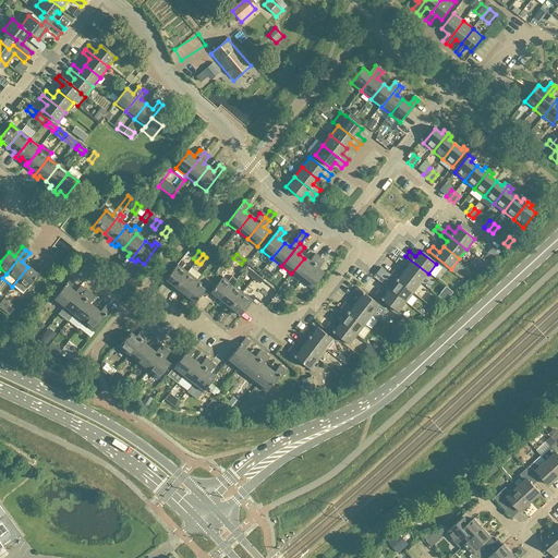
[(291,274),(301,281),(319,258),(314,255),(310,262),(304,258),(291,274)]
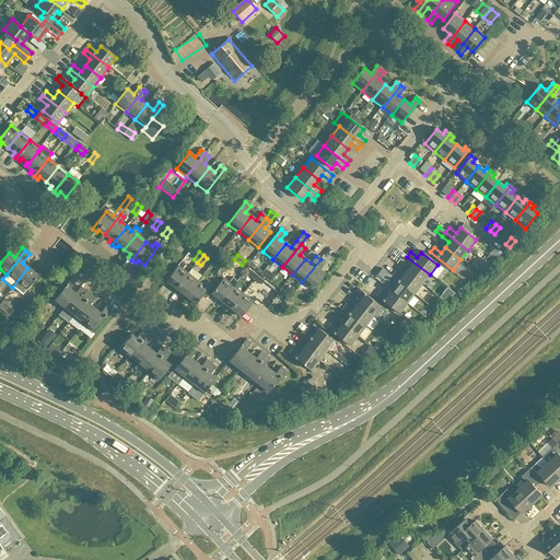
[(421,286),(430,275),(407,257),(403,261),(409,267),(406,272),(421,286)]
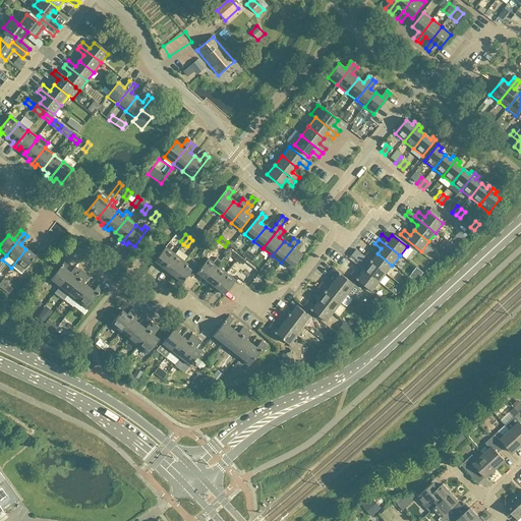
[(298,241),(281,263),(290,270),(302,255),(297,251),(302,245),(298,241)]
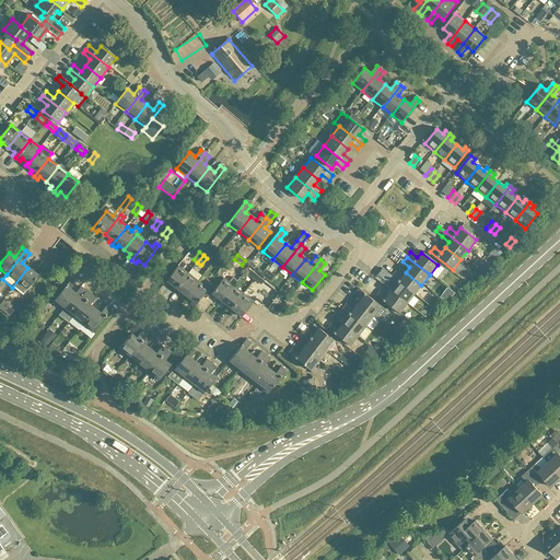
[(182,261),(178,267),(165,281),(172,287),(170,290),(173,292),(187,275),(182,270),(186,265),(182,261)]
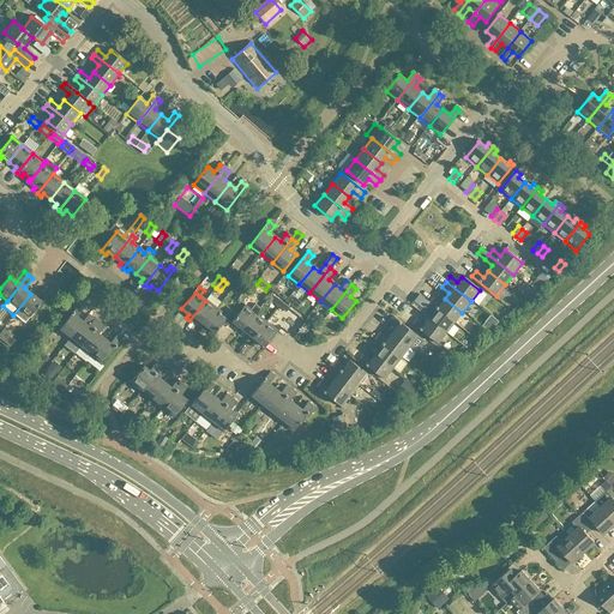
[(50,292),(46,288),(37,299),(30,294),(13,315),(25,324),(50,292)]
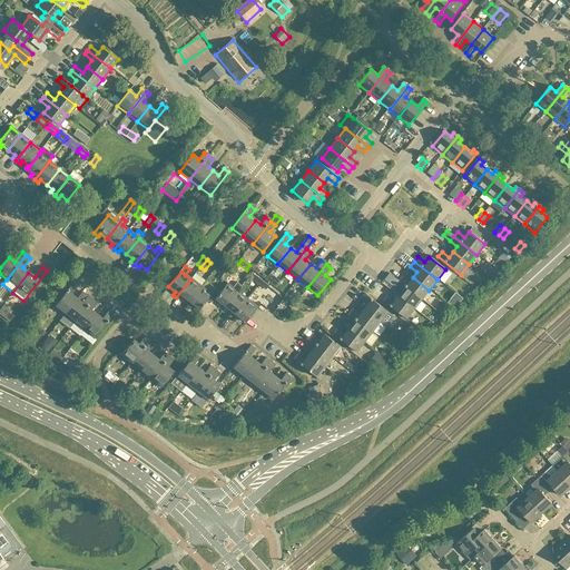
[(229,275),(226,272),(220,278),(225,282),(229,275)]
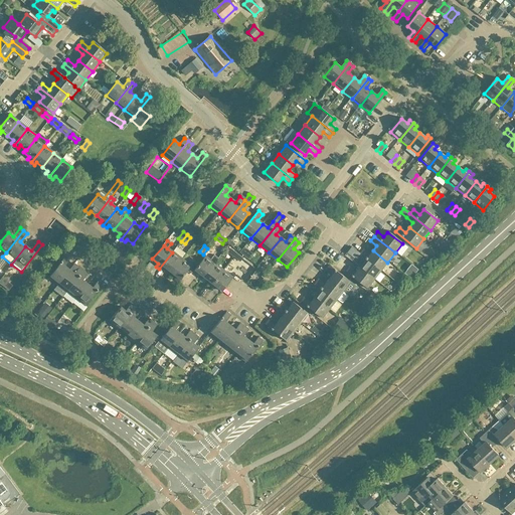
[(227,253),(233,259),(236,254),(230,249),(227,253)]
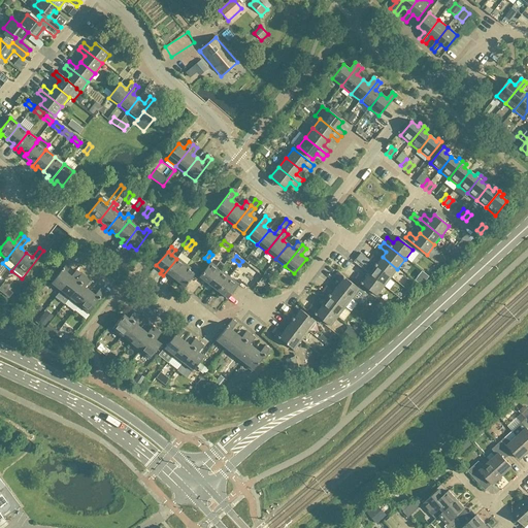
[(391,277),(397,269),(383,257),(378,262),(371,257),(368,261),(391,277)]
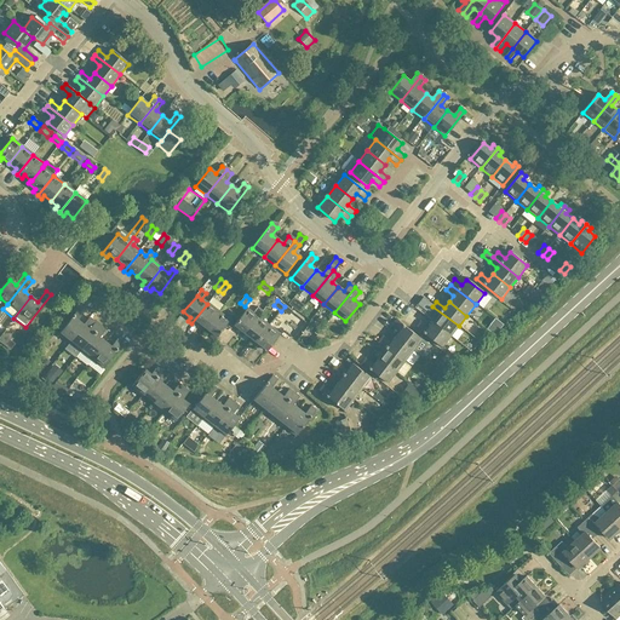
[(205,328),(218,313),(207,304),(191,323),(195,327),(199,323),(205,328)]
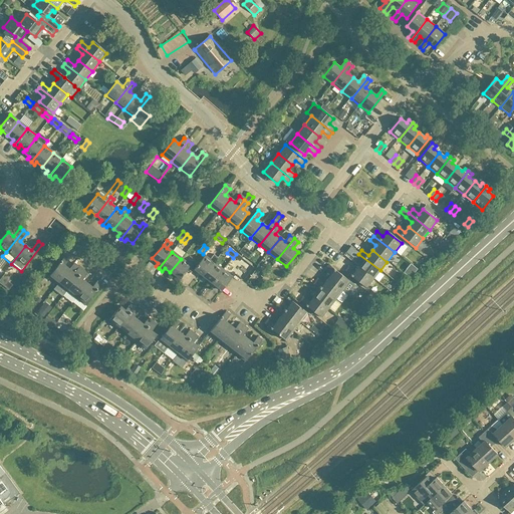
[(242,259),(236,254),(233,258),(239,262),(242,259)]
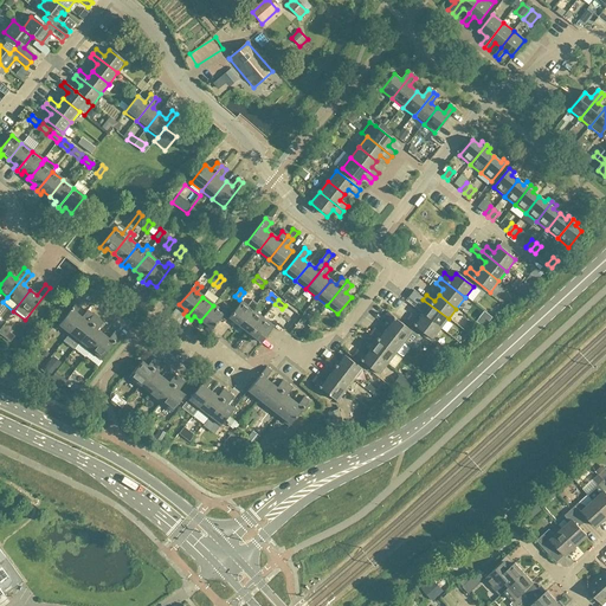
[(440,329),(449,318),(423,300),(419,304),(427,310),(423,316),(440,329)]
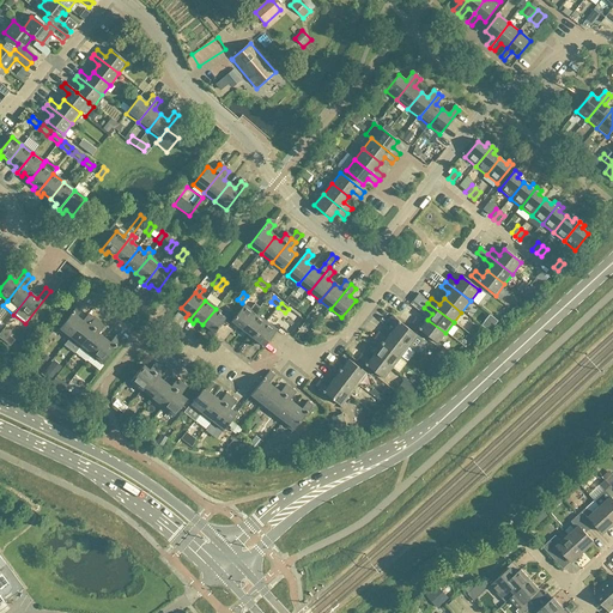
[(243,305),(228,326),(232,329),(235,326),(242,331),(255,314),(259,309),(254,304),(249,310),(243,305)]
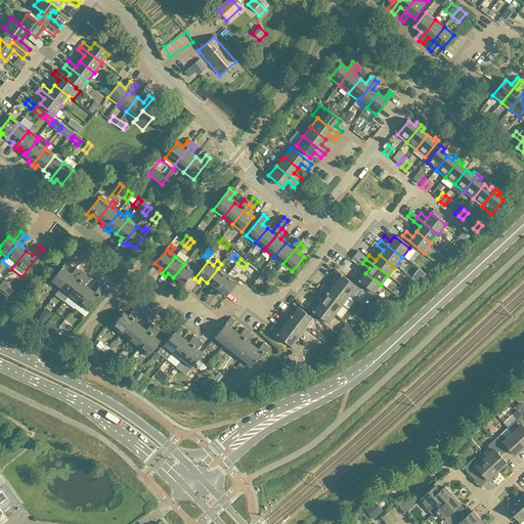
[(49,282),(58,291),(71,275),(66,271),(71,265),(67,261),(49,282)]
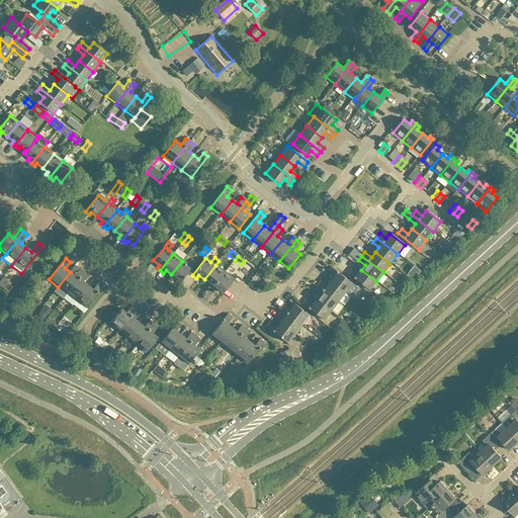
[(192,268),(182,261),(171,274),(177,279),(175,282),(178,285),(192,268)]
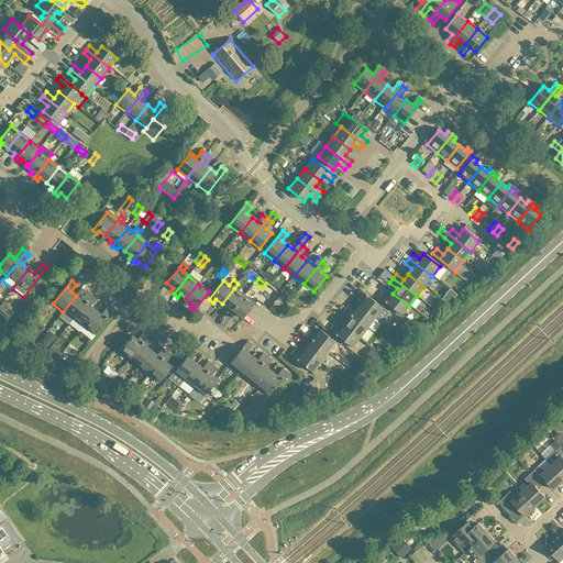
[(230,315),(244,296),(234,288),(222,304),(229,309),(227,311),(230,315)]
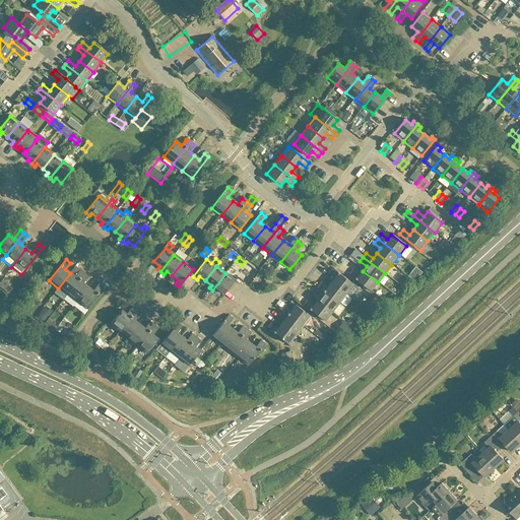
[(330,282),(345,295),(350,299),(358,289),(331,268),(328,273),(334,278),(330,282)]
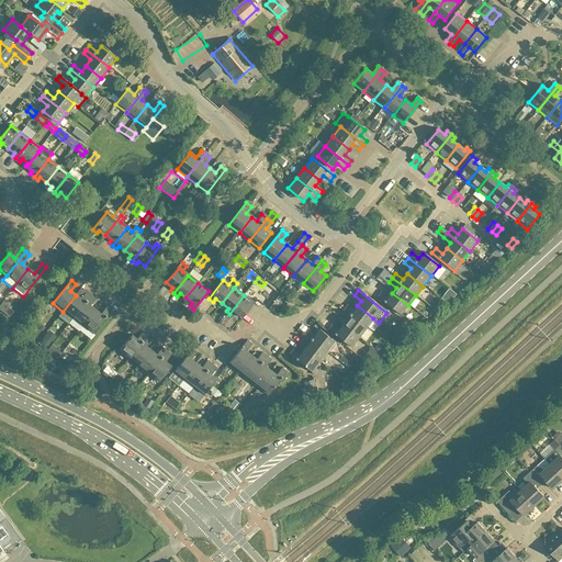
[(63,312),(58,317),(68,325),(72,319),(91,296),(87,292),(81,300),(76,295),(63,312)]
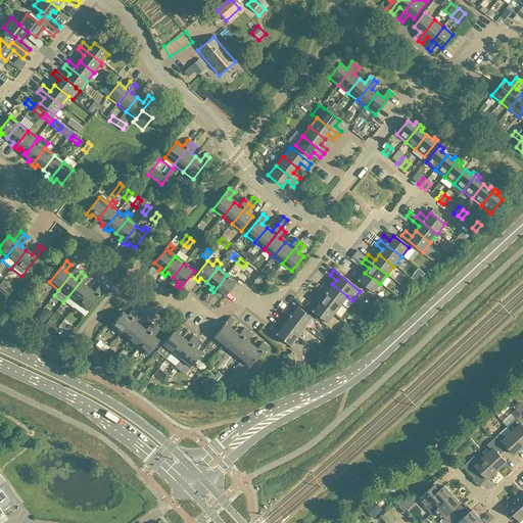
[(372,293),(380,284),(365,273),(361,278),(354,273),(350,277),(372,293)]
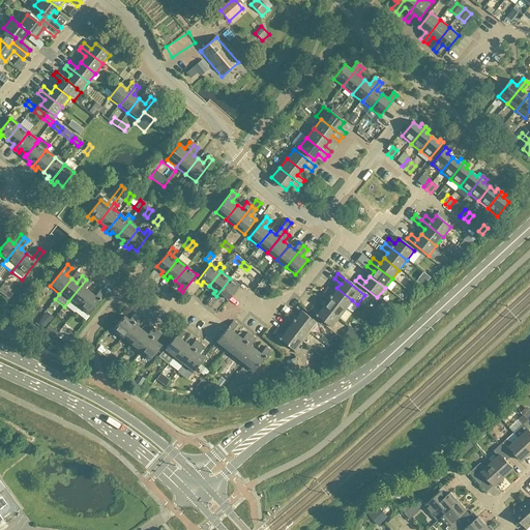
[(228,300),(239,286),(230,278),(216,296),(219,299),(223,296),(228,300)]
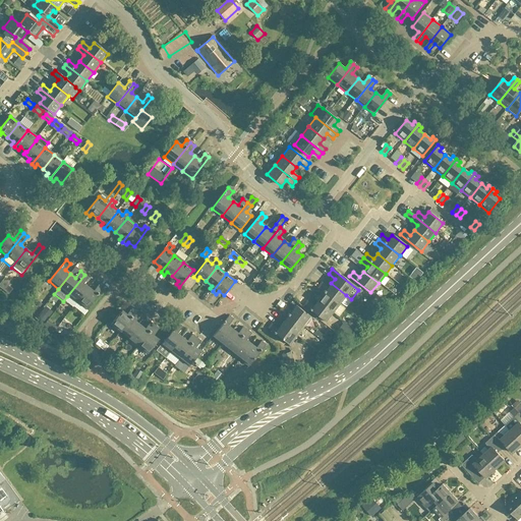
[(67,296),(76,303),(89,288),(83,284),(89,278),(84,275),(67,296)]
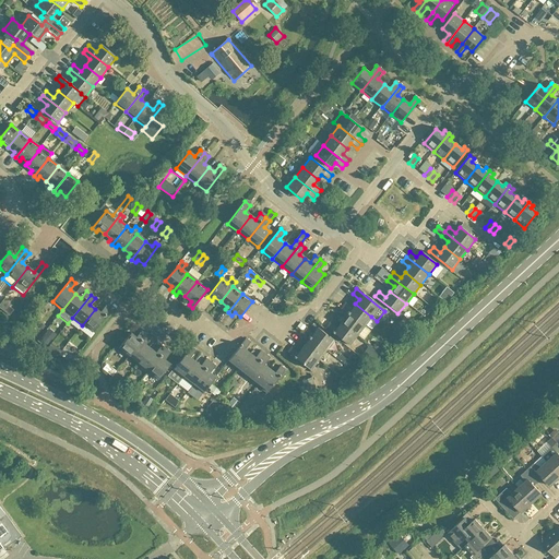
[(364,326),(371,317),(355,304),(352,309),(345,304),(341,309),(364,326)]
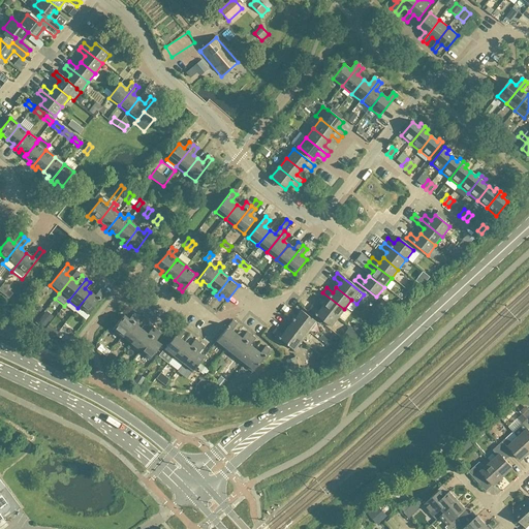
[(87,315),(104,293),(99,289),(94,297),(90,292),(78,308),(87,315)]
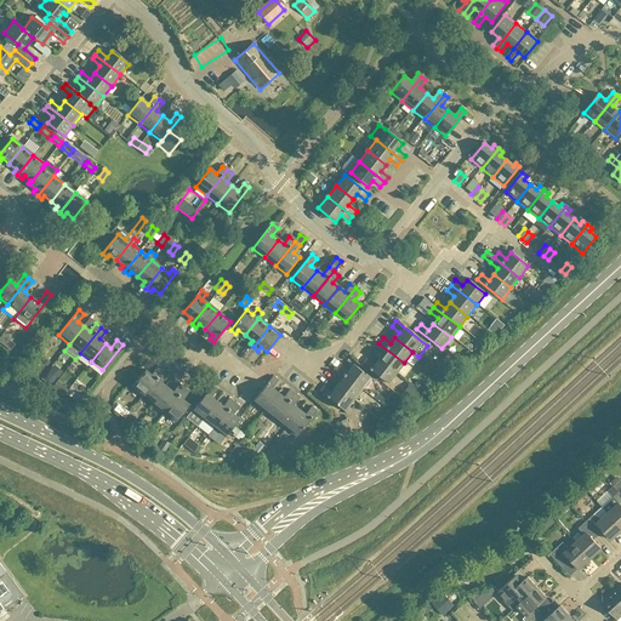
[(377,359),(396,374),(404,363),(379,343),(375,348),(382,354),(377,359)]
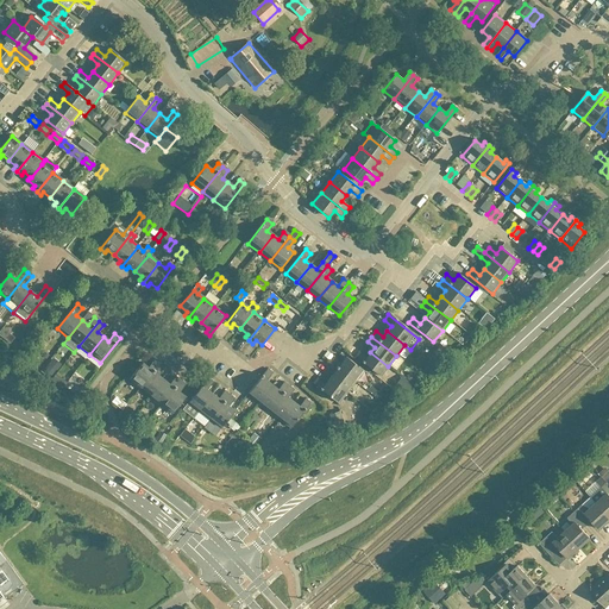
[(438,349),(428,362),(435,368),(445,356),(438,349)]
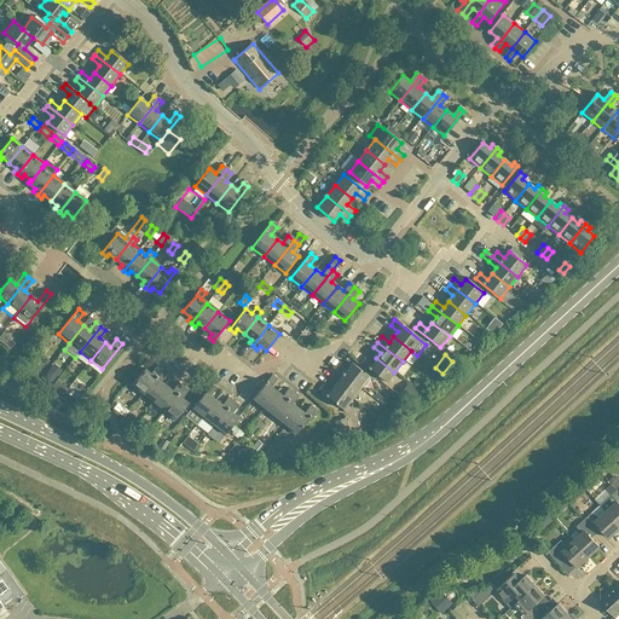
[(386,383),(394,372),(376,358),(372,364),(364,358),(360,364),(386,383)]
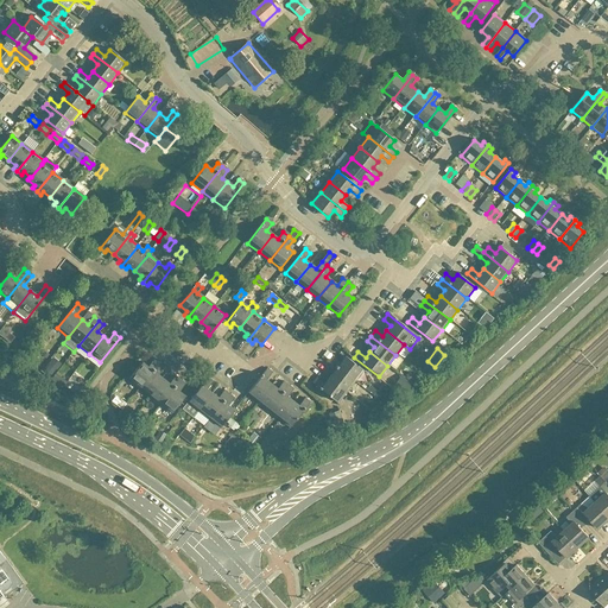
[(329,362),(354,382),(362,372),(344,358),(341,363),(333,358),(329,362)]
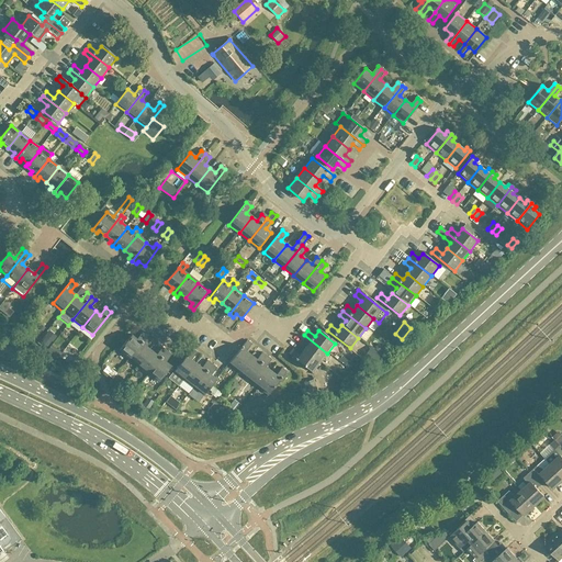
[(119,352),(128,360),(146,337),(142,334),(137,340),(132,336),(119,352)]
